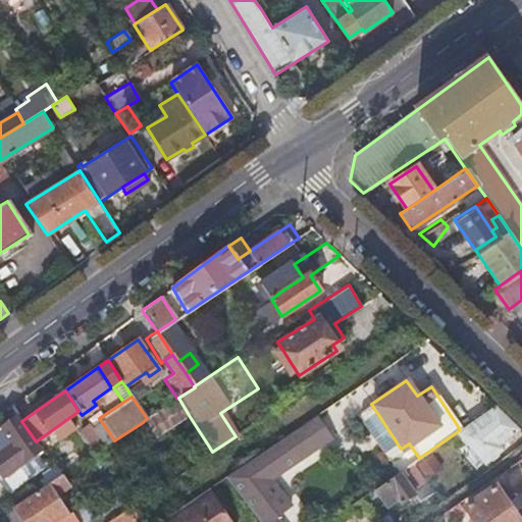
[(154,439),(189,415),(178,398),(177,399),(147,418),(143,422),(154,439)]
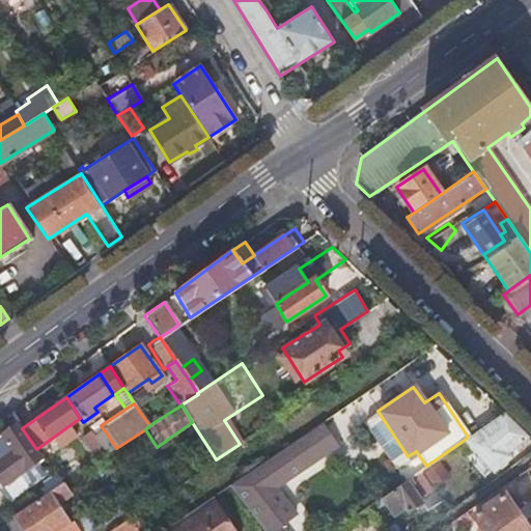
[(468,437),(463,441),(496,472),(510,457),(507,454),(526,435),(503,413),(468,437)]
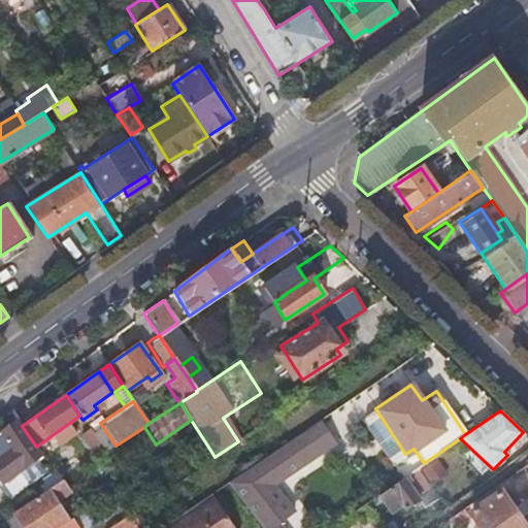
[(332,443),(317,421),(284,443),(229,481),(265,527),(270,527),(294,510),(271,486),(332,443)]
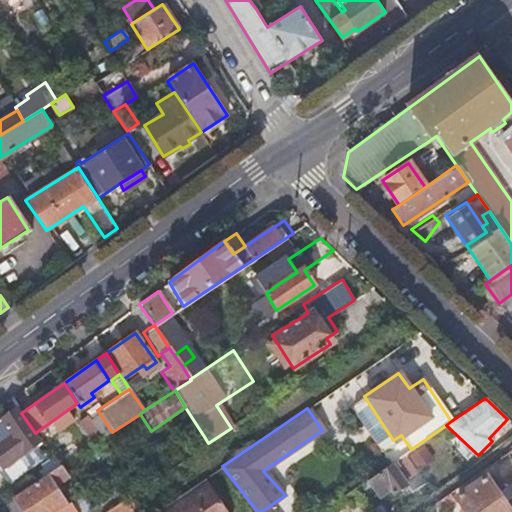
[(0,465),(1,467),(19,454),(37,441),(15,410),(0,419),(0,465)]
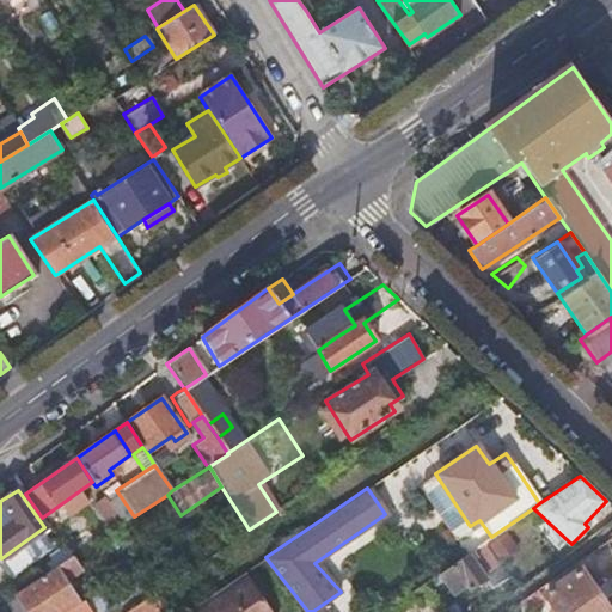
[(134,516),(122,499),(109,507),(121,526),(134,516)]
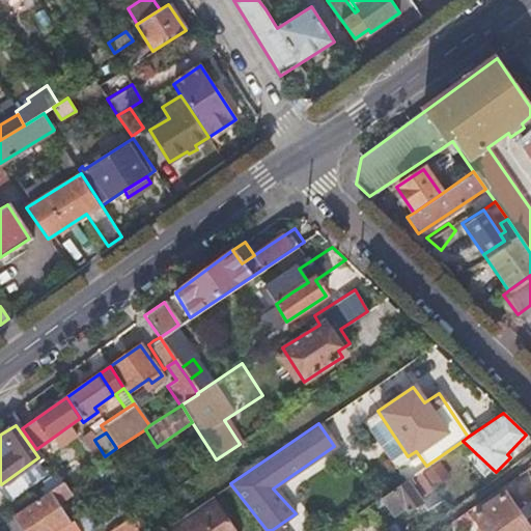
[(81,441),(96,462),(105,456),(94,440),(90,435),(81,441)]
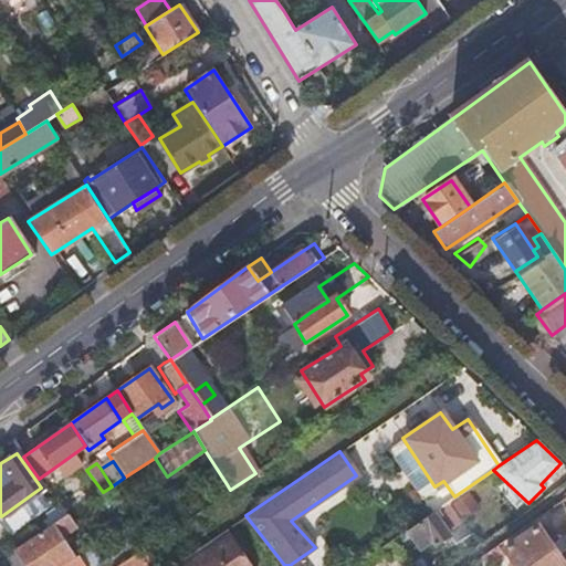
[(217,491),(227,484),(215,465),(199,475),(202,481),(208,477),(217,491)]
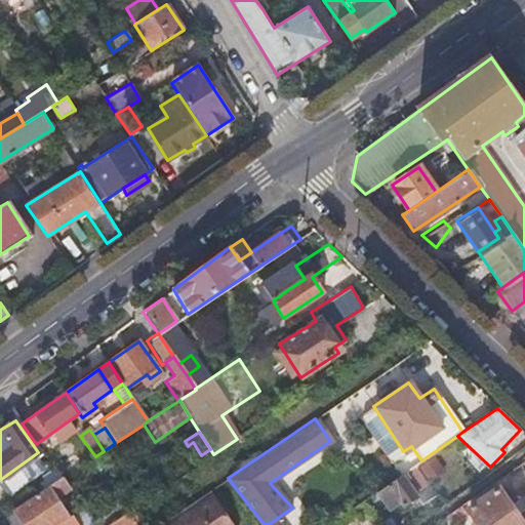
[(432,466),(426,457),(421,460),(414,466),(420,475),(432,466)]
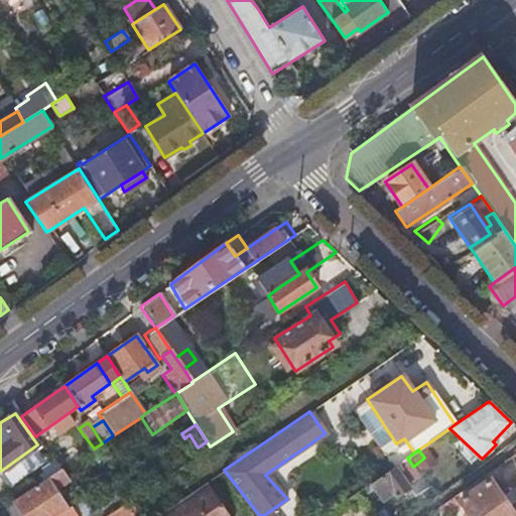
[(43,470),(49,479),(59,472),(52,462),(43,470)]
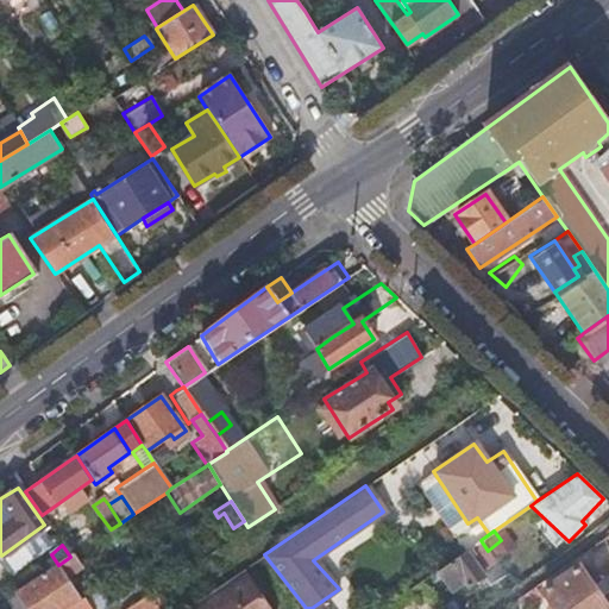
[(462,581),(464,584),(466,586),(482,576),(478,570),(483,566),(470,547),(434,572),(447,590),(462,581)]
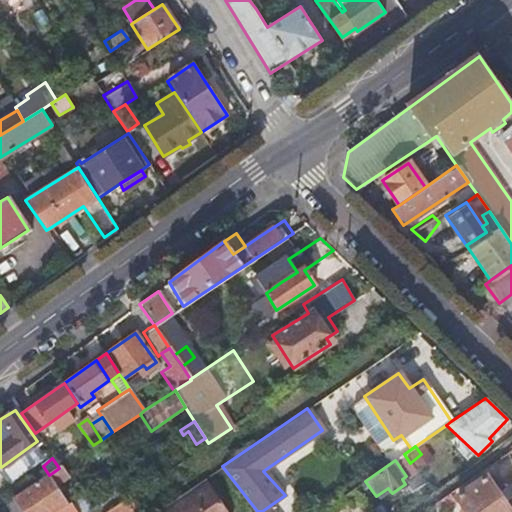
[(56,511),(65,507),(53,489),(67,479),(60,467),(59,468),(49,475),(13,499),(22,511),(56,511)]
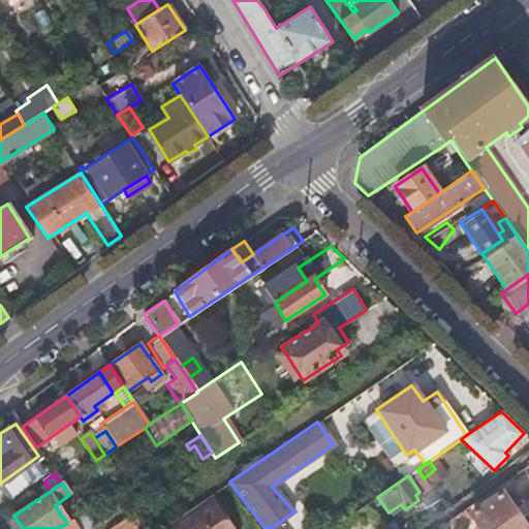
[(167,528),(214,497),(212,494),(162,527),(163,528),(167,528)]
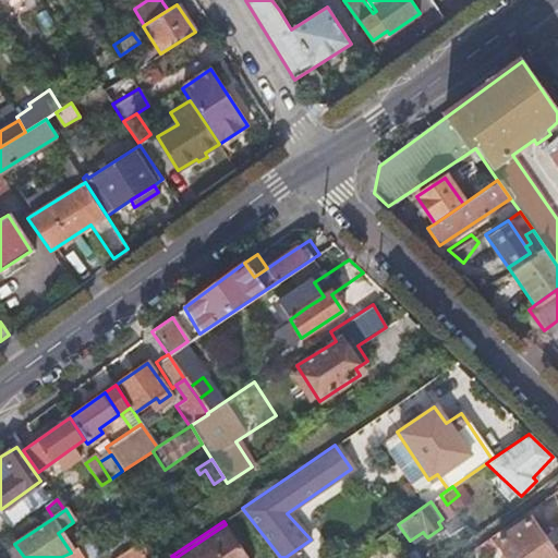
[(556,557),(530,521),(497,543),(505,553),(500,556),(501,557),(556,557)]
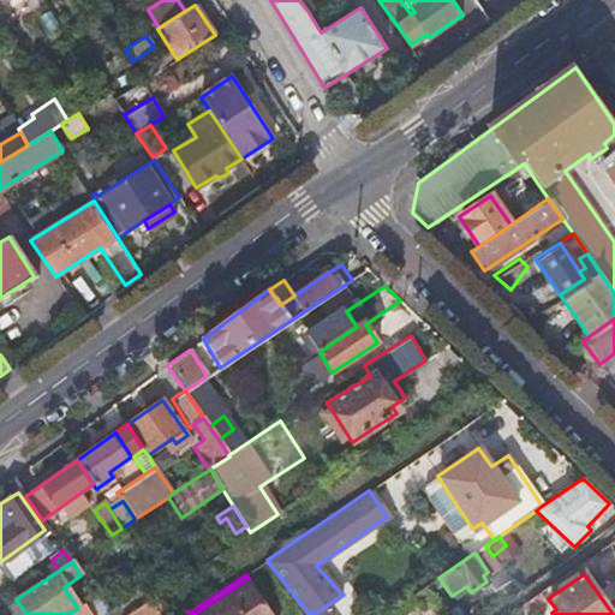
[(274,614),(249,578),(195,614),(274,614)]
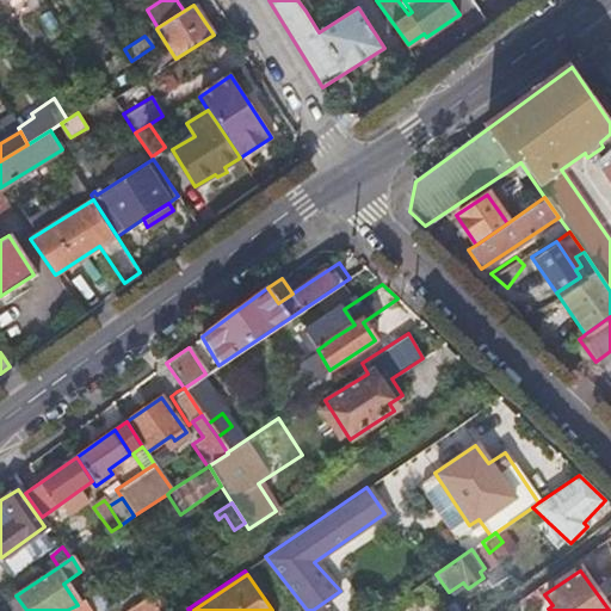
[(539,596),(534,588),(520,598),(530,610),(535,606),(539,596)]
